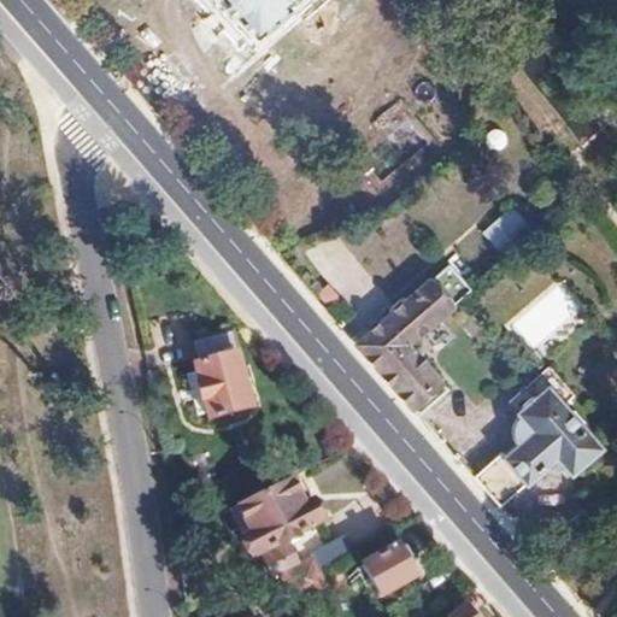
[(328,0),(216,0),(218,1),(216,5),(230,22),(234,19),(253,40),(289,10),(289,5),(289,0),(298,0),(311,15),(328,0)]
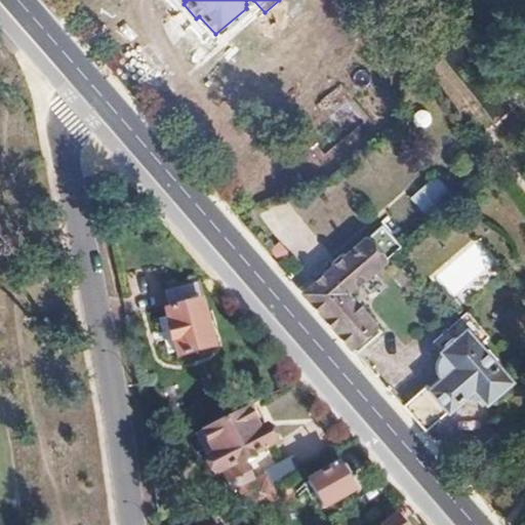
[(433,175),(407,198),(426,218),(451,196),(433,175)]
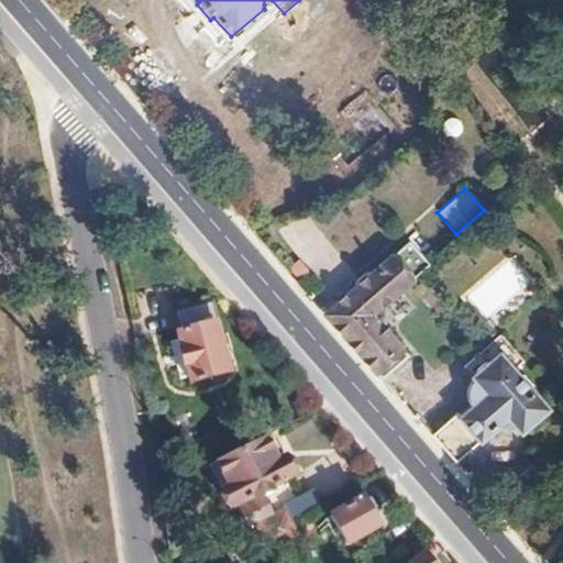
[(372,312),(430,261),(414,242),(329,317),(342,333),(344,335),(372,312)]
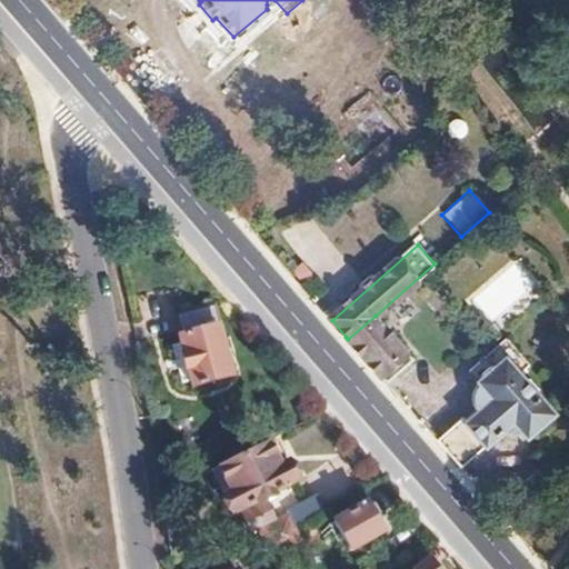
[(230,376),(212,307),(185,315),(189,335),(179,338),(192,387),(230,376)]
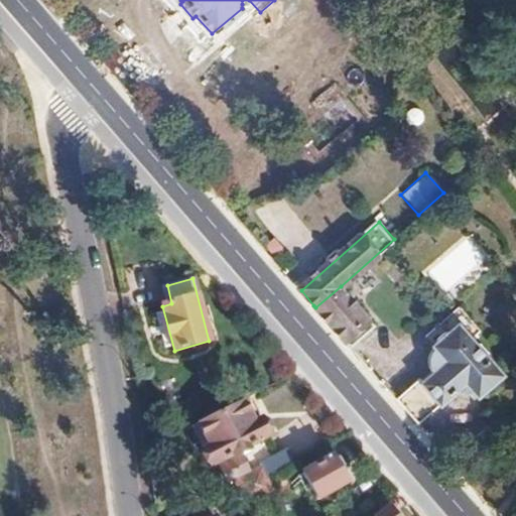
[(350,347),(374,325),(341,286),(315,307),(324,315),(349,344),(350,347)]
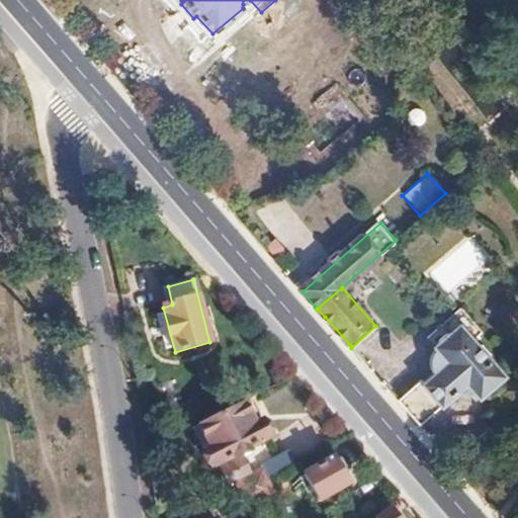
[(488,361),(489,352),(481,344),(476,345),(472,342),(484,331),(461,308),(444,324),(453,334),(446,341),(440,347),(434,352),(430,357),(430,359),(430,363),(431,367),(432,371),(435,375),(425,385),(420,379),(398,401),(400,402),(419,425),(457,391),(460,394),(463,396),(468,395),(472,394),(473,393),(480,398),(503,375),(488,361)]
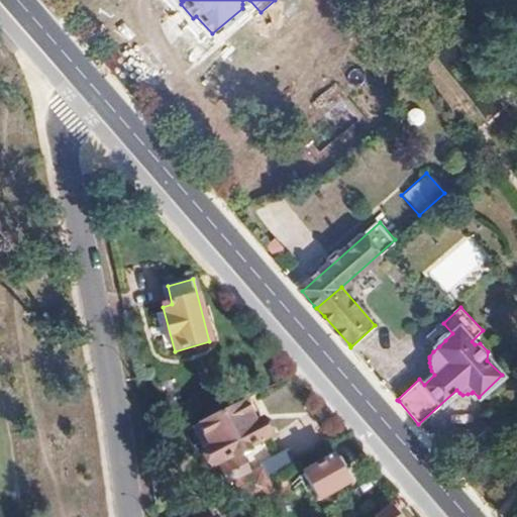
[(270,436),(262,419),(253,422),(250,416),(261,411),(252,396),(221,412),(241,450),(270,436)]
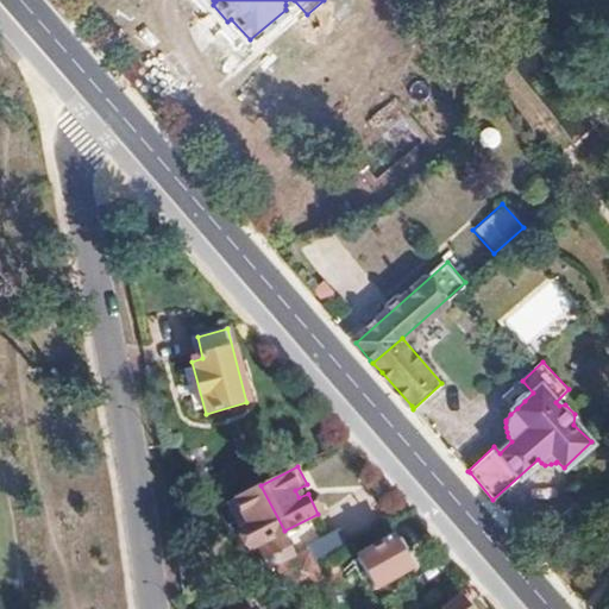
[(284,531),(261,485),(234,498),(248,525),(239,528),(249,548),(258,544),(270,566),(295,553),(284,531)]
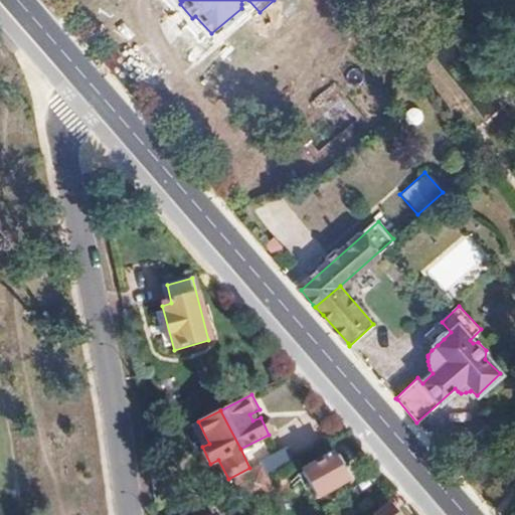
[(209,444),(198,421),(191,425),(202,447),(209,444)]
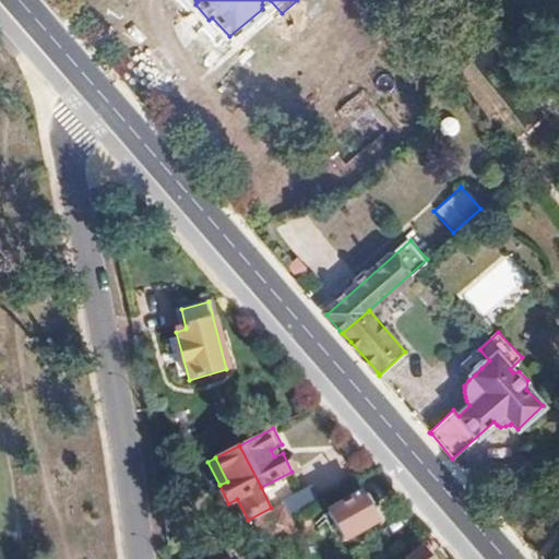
[(289,519),(320,502),(311,486),(281,501),(283,506),(272,511),(280,524),(289,519)]
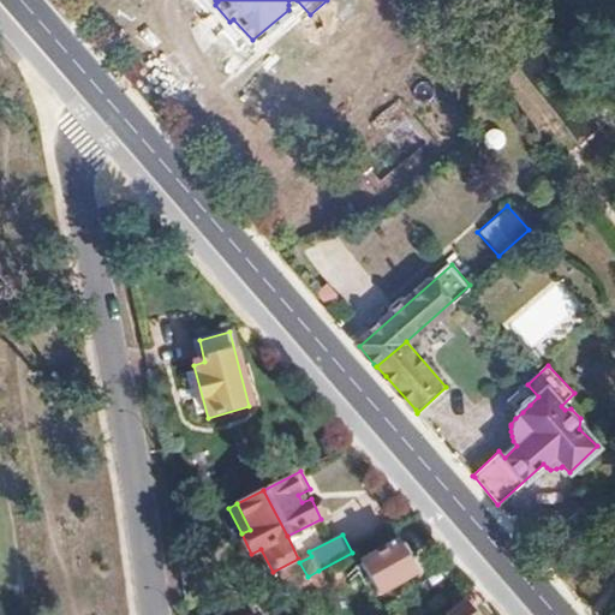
[(396,548),(364,566),(380,596),(413,577),(406,563),(410,561),(402,548),(398,550),(396,548)]
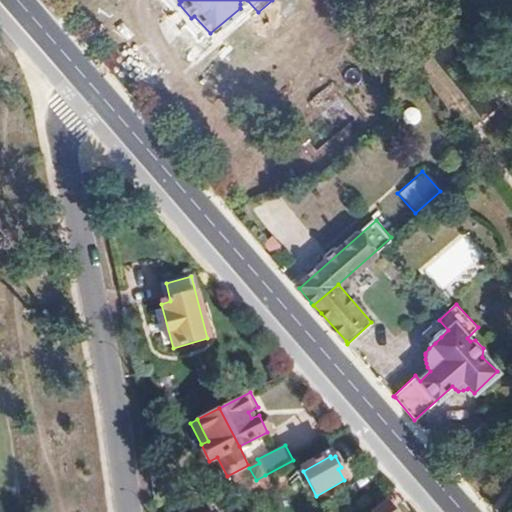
[(256,480),(249,468),(234,476),(240,488),(251,482),(256,480)]
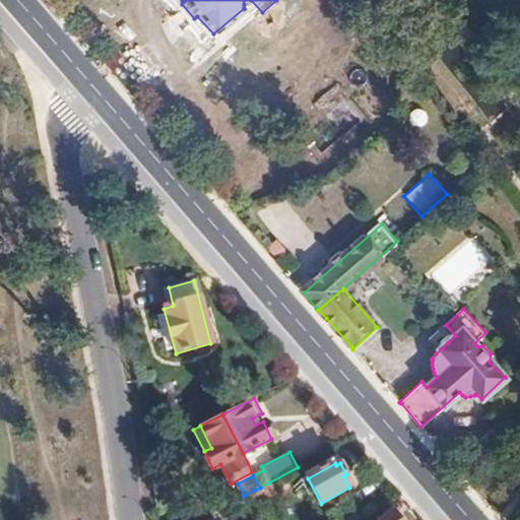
[(274,493),(269,482),(260,488),(255,490),(260,500),(274,493)]
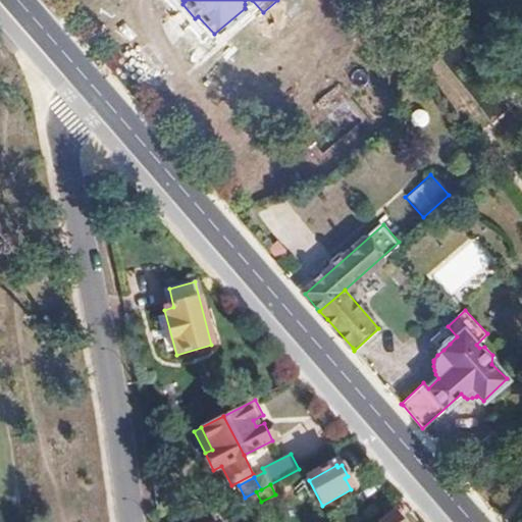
[(261,502),(256,491),(245,498),(250,507),(261,502)]
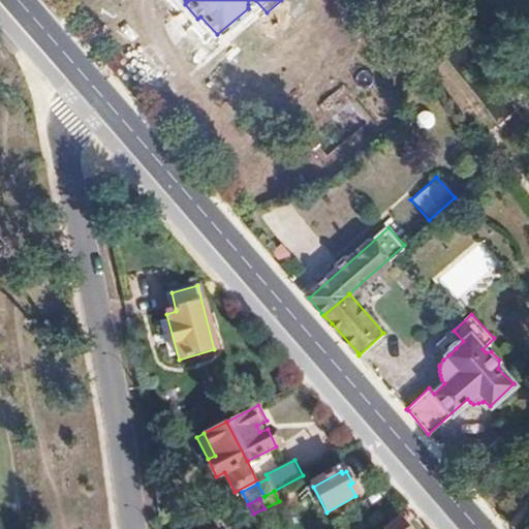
[(221,528),(217,518),(190,528),(221,528)]
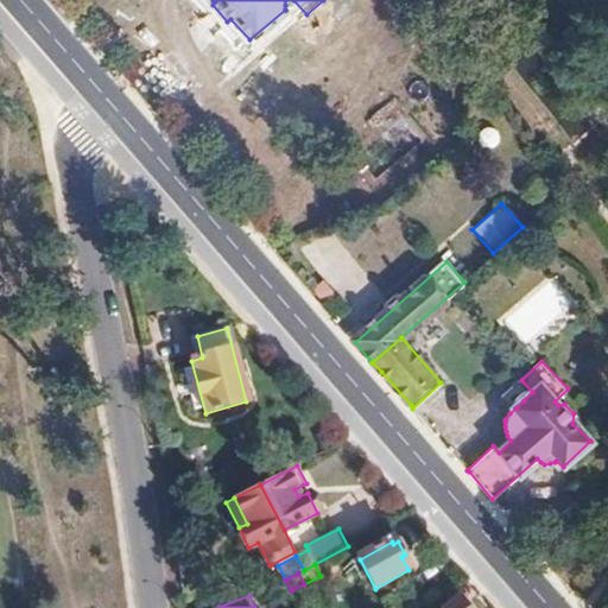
All buildings are outlined.
